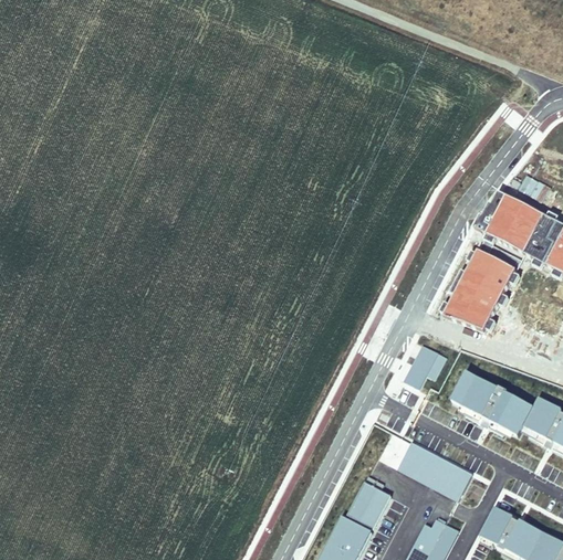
[(562,224),(498,191),(490,202),(487,201),(482,214),(480,213),(473,225),(486,230),(440,313),(482,329),(523,251),(562,272),(562,224)]
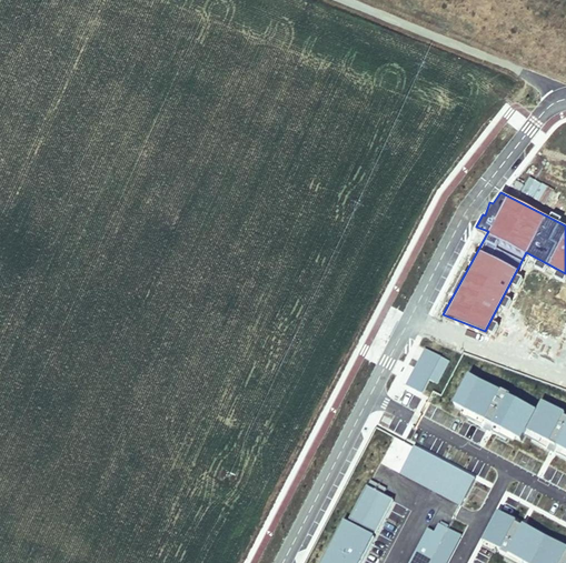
[(447,355),(424,344),(405,380),(420,389),(426,375),(435,380),(447,355)]
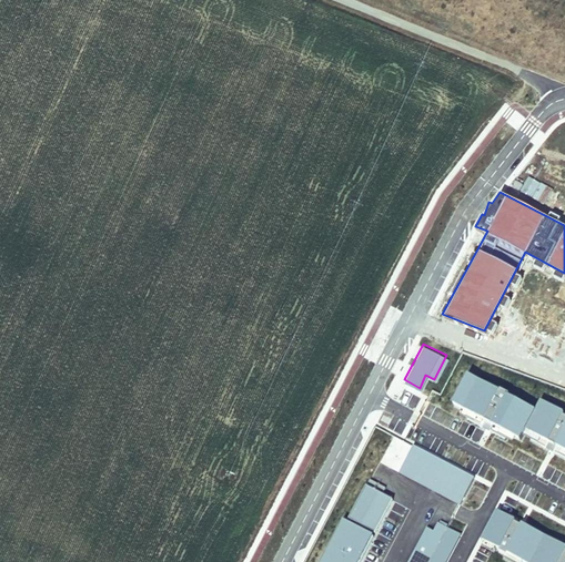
[(467,373),(453,400),(461,405),(468,409),(483,417),(480,422),(490,427),(493,421),(507,429),(520,436),(525,426),(532,430),(547,438),(545,443),(547,446),(552,448),(555,442),(564,447),(564,412),(562,411),(563,409),(540,397),(535,408),(507,394),(508,391),(500,386),(498,388),(467,373)]
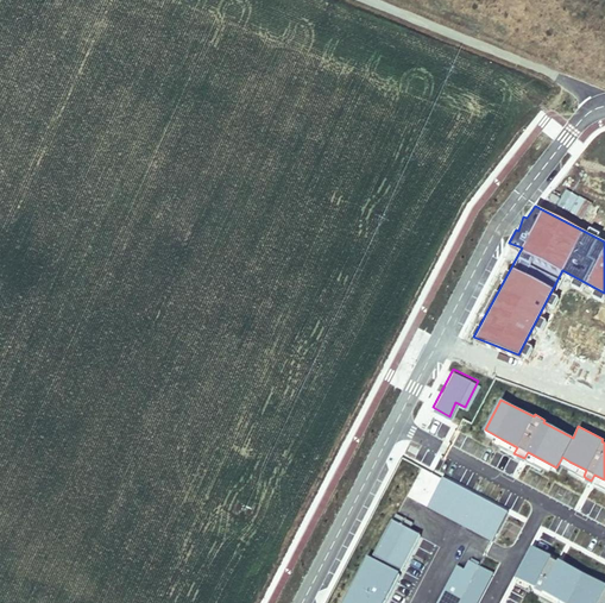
[(498,445),(502,439),(493,434),(491,440),(498,445)]
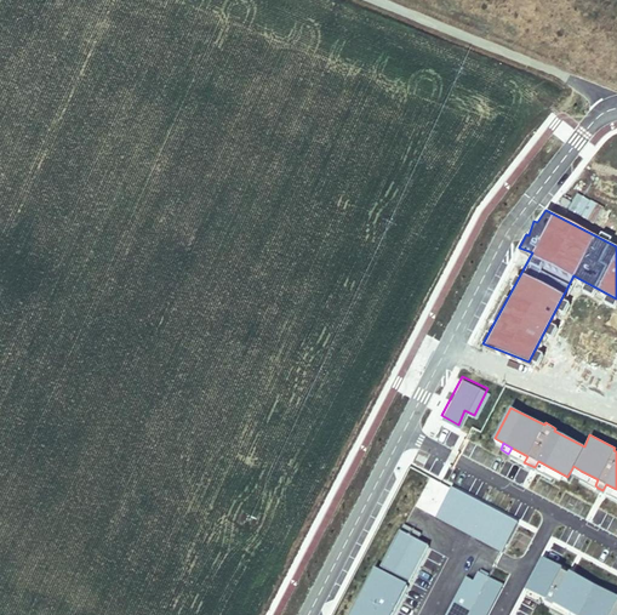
[(508,454),(524,462),(527,456),(512,448),(508,454)]
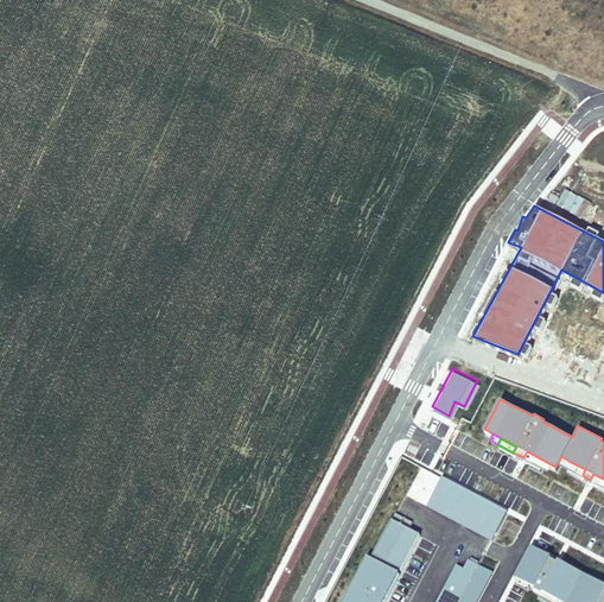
[(527,451),(523,457),(539,467),(542,460),(527,451)]
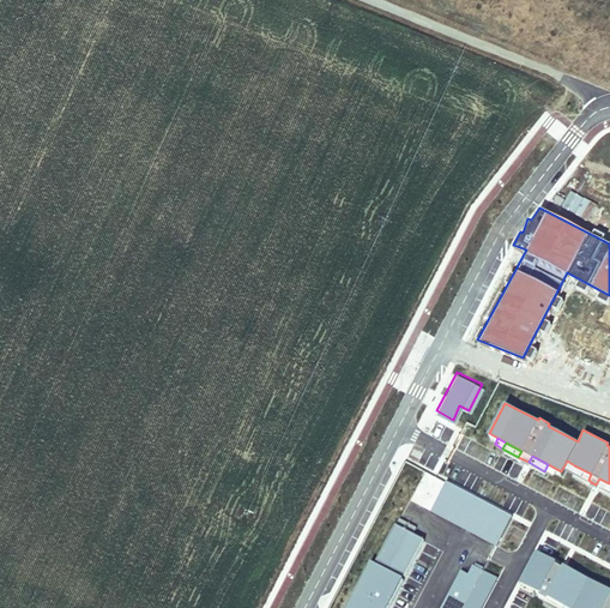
[(572,471),(589,480),(591,474),(574,465),(572,471)]
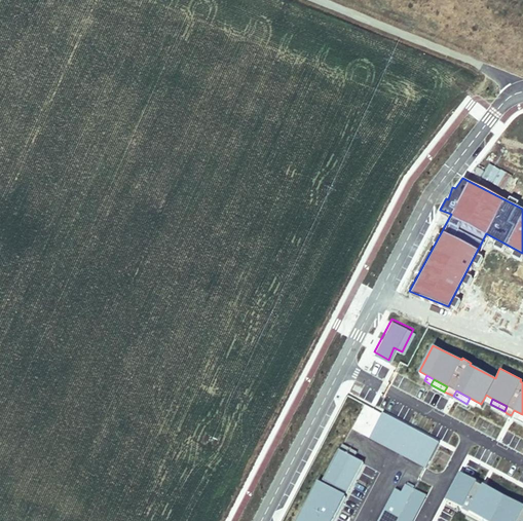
[(437,440),(381,409),(368,434),(424,463),(437,440)]
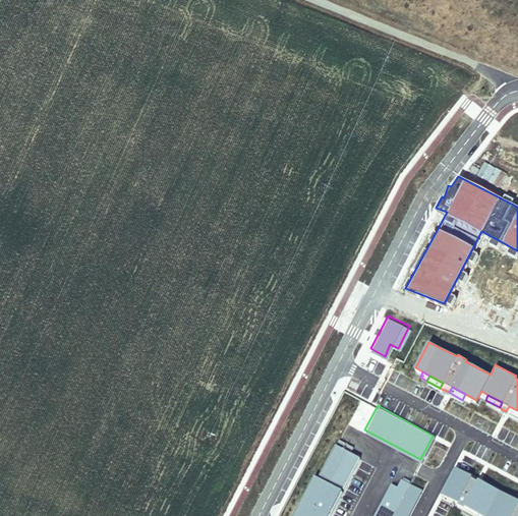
[(517,410),(509,406),(506,411),(517,416),(517,410)]
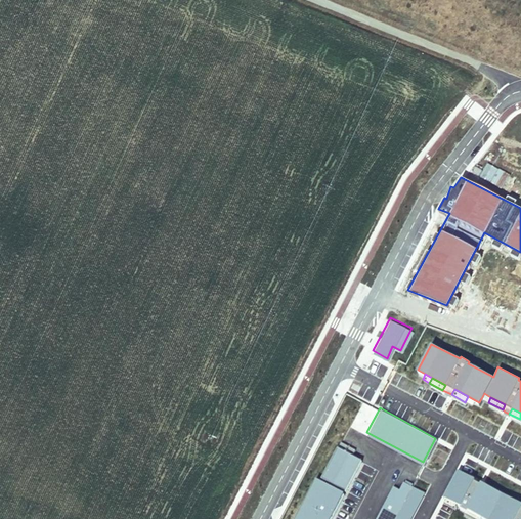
[(328,518),(343,491),(340,489),(342,486),(345,488),(361,458),(351,452),(354,446),(340,438),(320,475),(323,477),(321,480),(318,478),(300,514),(297,518),(328,518)]
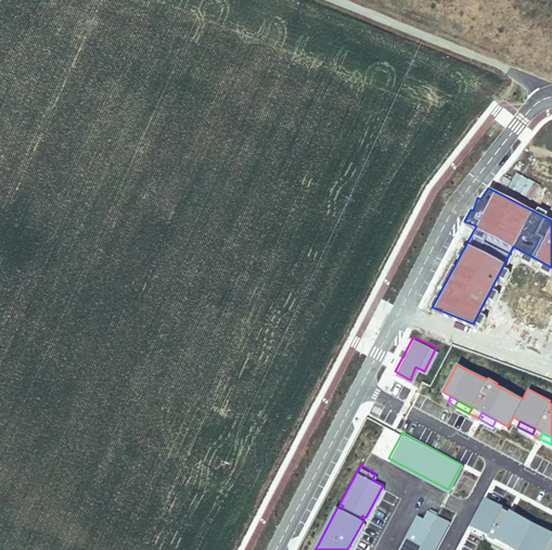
[(485,496),(470,524),(472,525),(484,532),(486,533),(486,535),(492,539),(495,540),(496,538),(509,546),(516,549),(531,521),(508,509),(506,511),(500,507),(501,506),(485,496)]
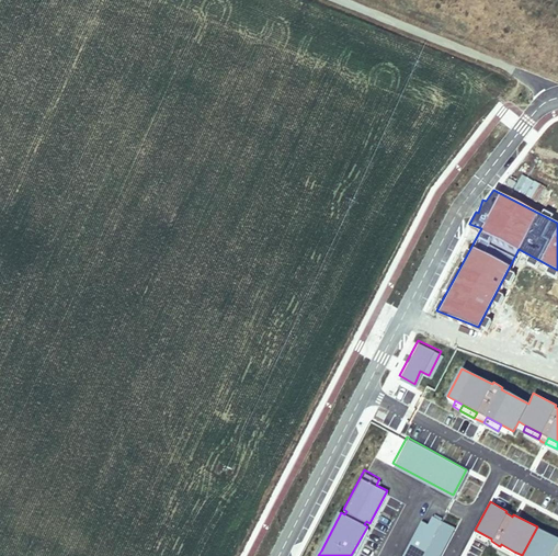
[(441,518),(431,513),(426,521),(436,526),(441,518)]
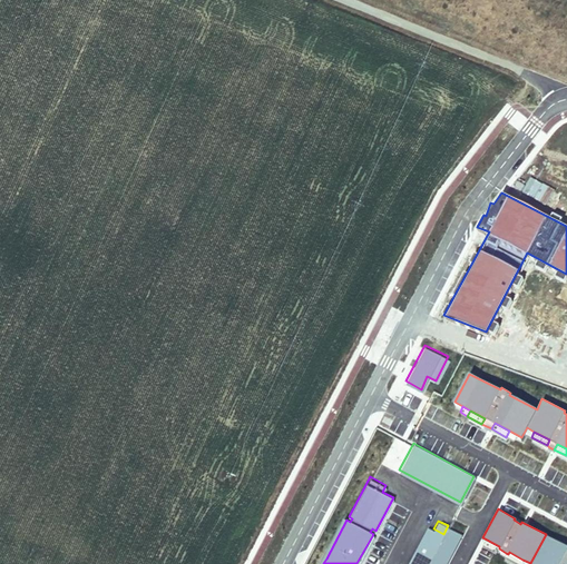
[(427,525),(406,563),(443,563),(461,532),(448,525),(443,534),(433,528),(427,525)]
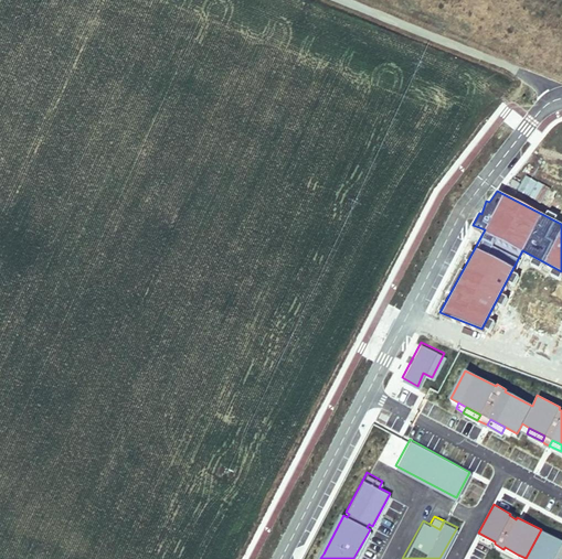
[(561,558),(561,540),(541,529),(526,558),(527,558),(561,558)]
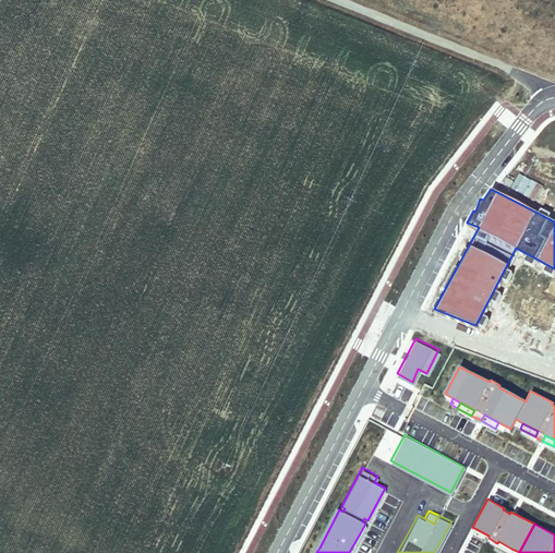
[(486,535),(474,528),(472,533),(484,540),(486,535)]
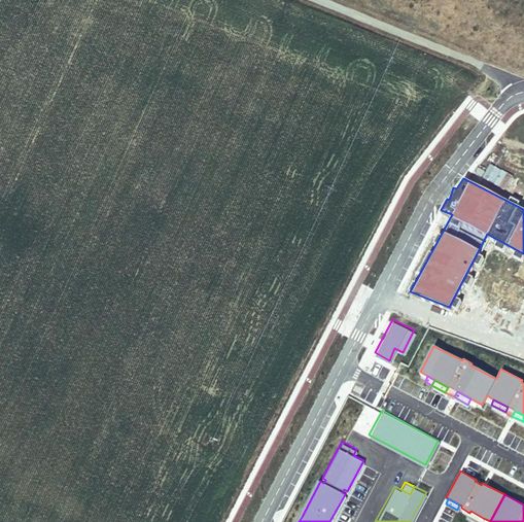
[(481,521),(483,518),(470,511),(469,513),(467,512),(465,514),(481,521)]
